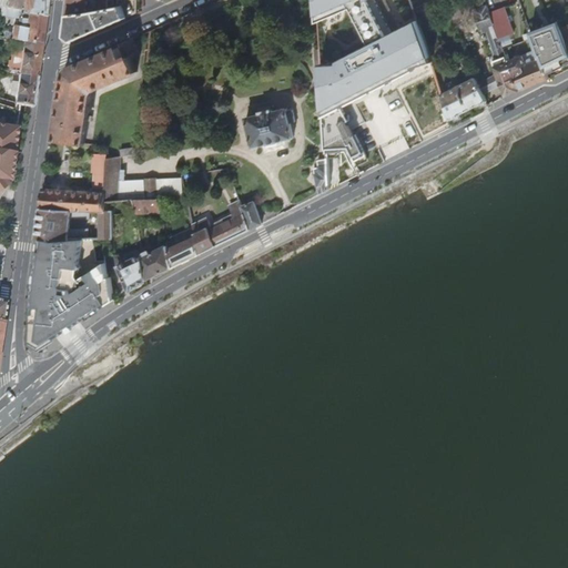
[(0,0),(0,17),(13,20),(19,20),(20,14),(43,18),(44,8),(46,0),(43,0),(0,0)]
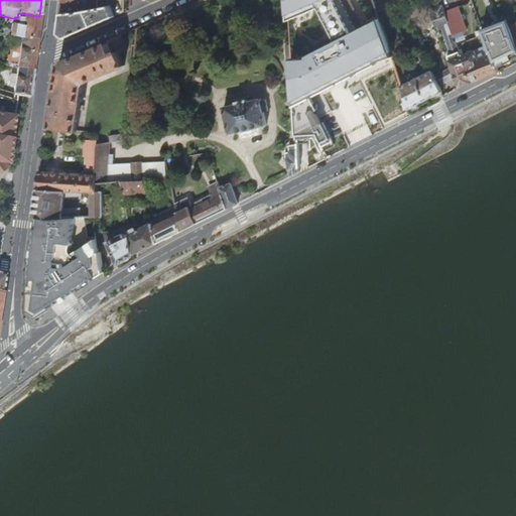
[(77,0),(57,0),(57,1),(56,15),(74,13),(77,0)]
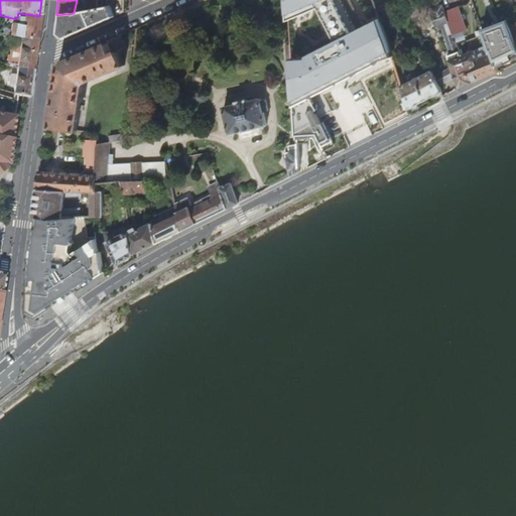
[(86,0),(84,11),(87,10),(86,7),(90,7),(91,10),(103,7),(107,0),(86,0)]
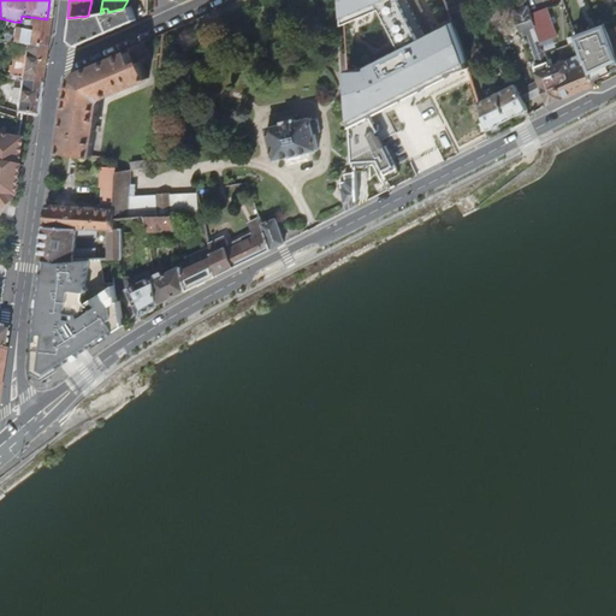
[(466,4),(449,11),(451,17),(468,11),(466,4)]
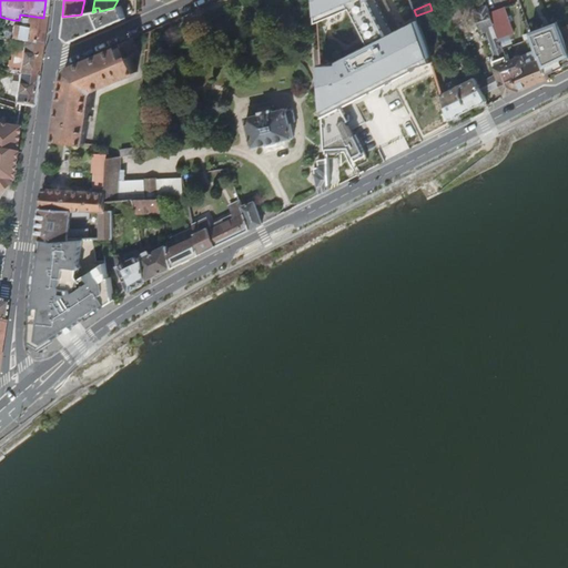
[(506,97),(520,91),(509,61),(500,39),(490,12),(488,6),(476,10),(478,16),(476,16),(480,29),(482,28),(484,32),(487,30),(497,58),(493,59),(496,67),(495,67),(498,75),(492,79),(496,87),(501,84),(506,97)]
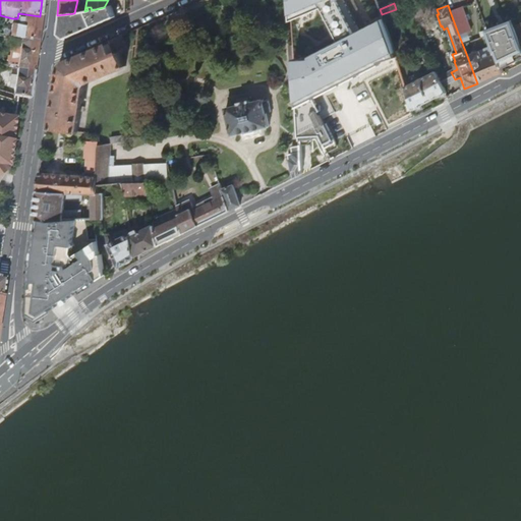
[(104,7),(92,10),(91,7),(87,7),(88,10),(84,11),(74,13),(57,15),(55,35),(61,40),(111,18),(107,7),(104,7)]
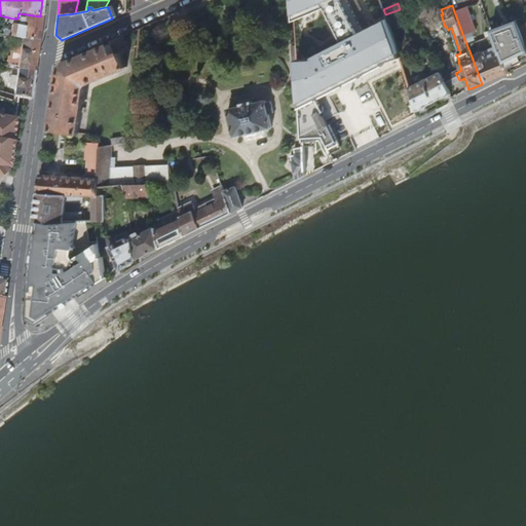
[(460,9),(454,11),(463,36),(470,33),(466,23),(465,24),(460,9)]
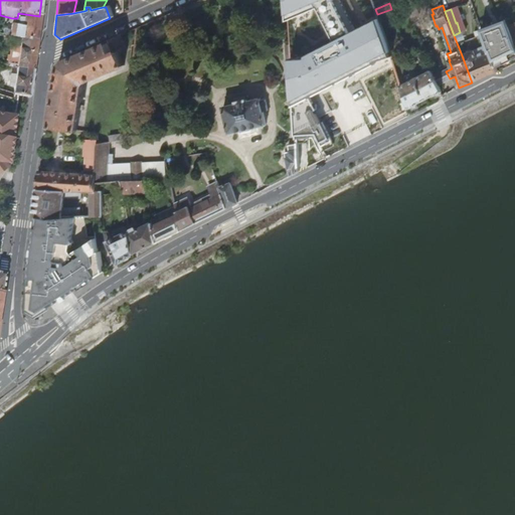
[(0,29),(0,32),(18,36),(35,40),(37,29),(39,16),(18,13),(17,18),(12,18),(0,15),(0,18),(0,19),(12,21),(12,24),(0,22),(0,28),(1,29),(0,29)]
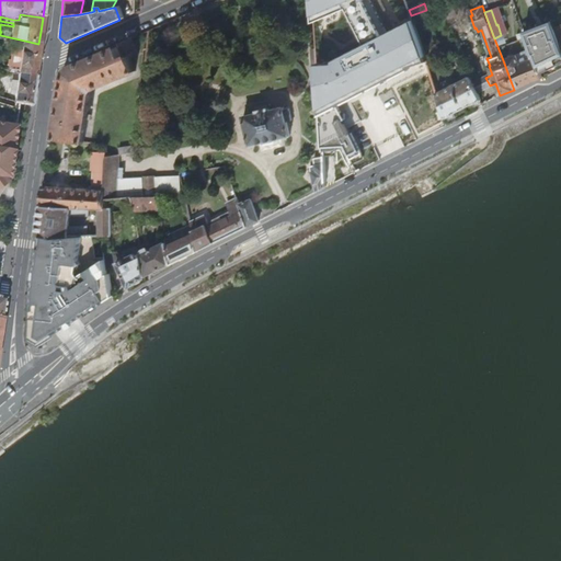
[(558,61),(560,59),(560,39),(557,27),(554,22),(526,33),(531,49),(539,71),(548,66),(549,68),(559,64),(558,61)]
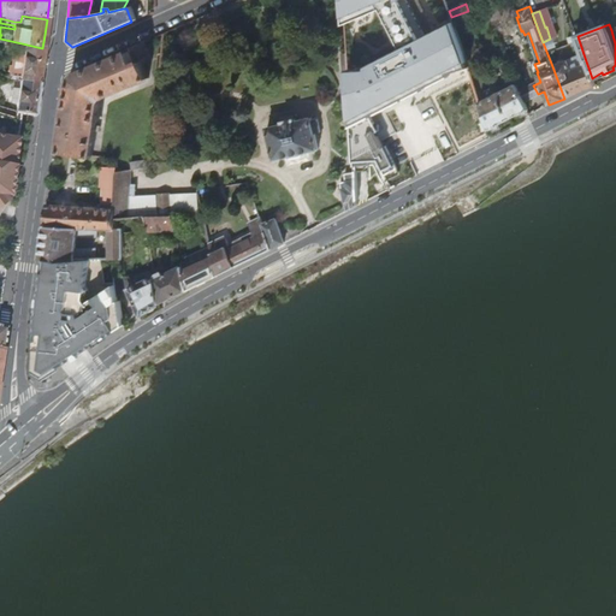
[(53,152),(86,155),(93,102),(96,98),(142,78),(136,64),(136,63),(137,64),(146,60),(137,42),(120,51),(122,53),(70,75),(67,76),(66,77),(65,78),(64,80),(63,90),(53,152)]
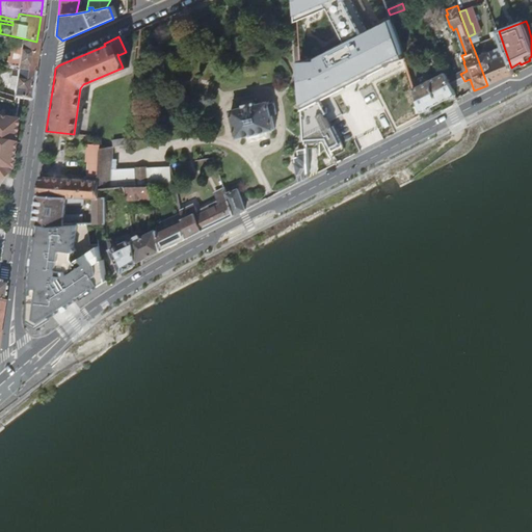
[(15,60),(14,69),(14,70),(31,72),(33,63),(36,42),(19,37),(20,60),(15,60)]
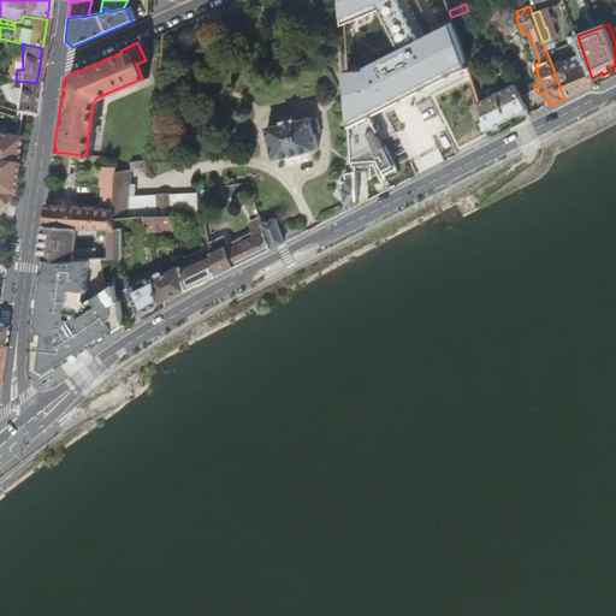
[(564,99),(596,87),(592,78),(584,54),(552,66),(564,99)]
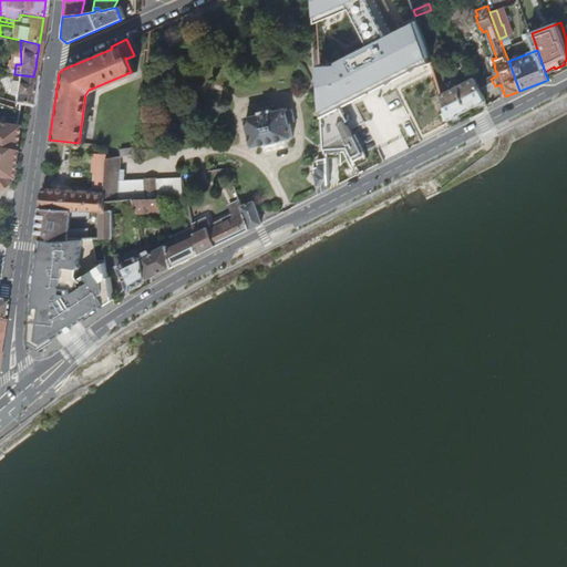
[(10,103),(30,106),(30,100),(33,76),(14,74),(13,82),(8,81),(6,94),(12,95),(10,103)]
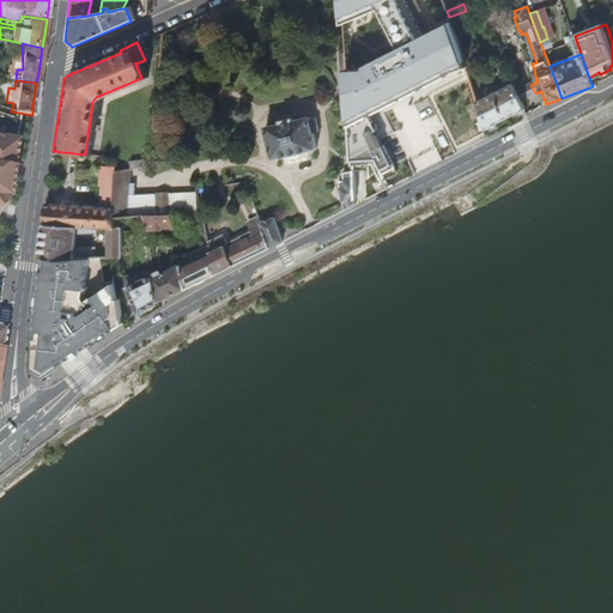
[(517,115),(526,110),(527,110),(522,101),(517,91),(515,85),(497,95),(508,119),(517,114),(517,115)]
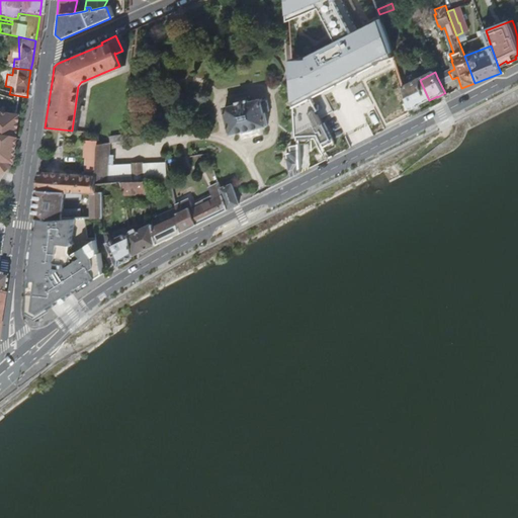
[(437,77),(441,85),(446,83),(442,75),(437,77)]
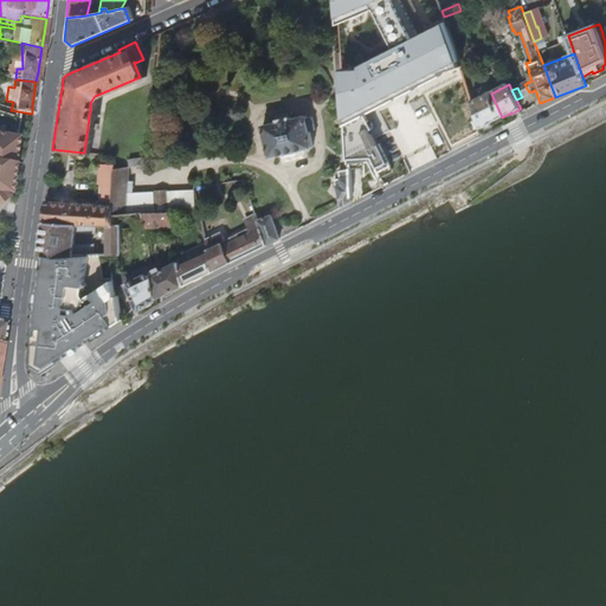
[(502,117),(491,94),(474,102),(482,129),(483,128),(484,128),(492,123),(492,122),(502,117)]
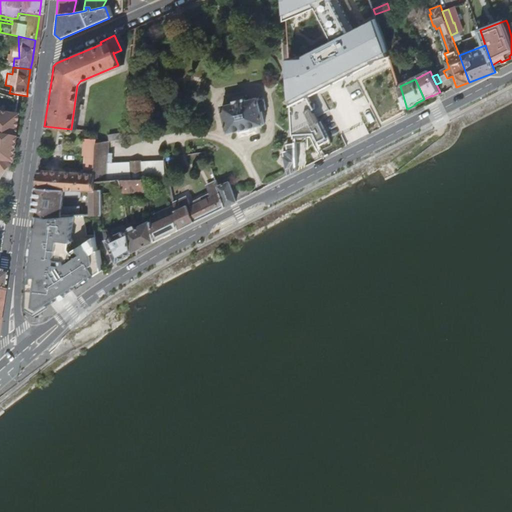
[(223,106),(229,133),(242,130),(243,131),(252,129),(252,128),(265,125),(262,111),(265,110),(264,102),(260,103),(259,98),(246,101),(246,99),(235,101),(236,103),(223,106)]
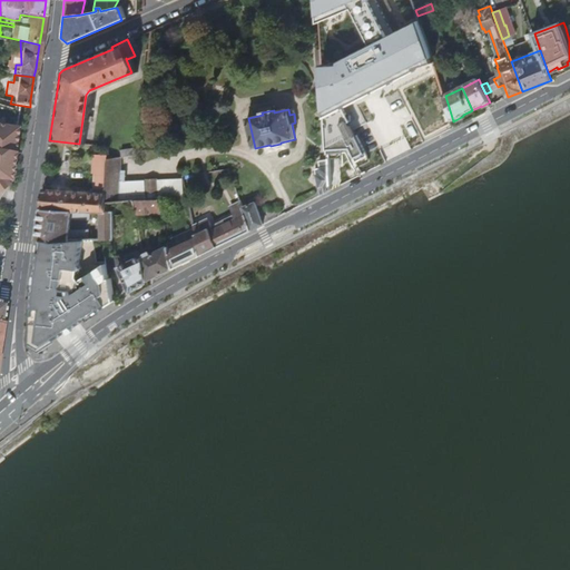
[(0,186),(5,183),(12,129),(0,127),(0,186)]
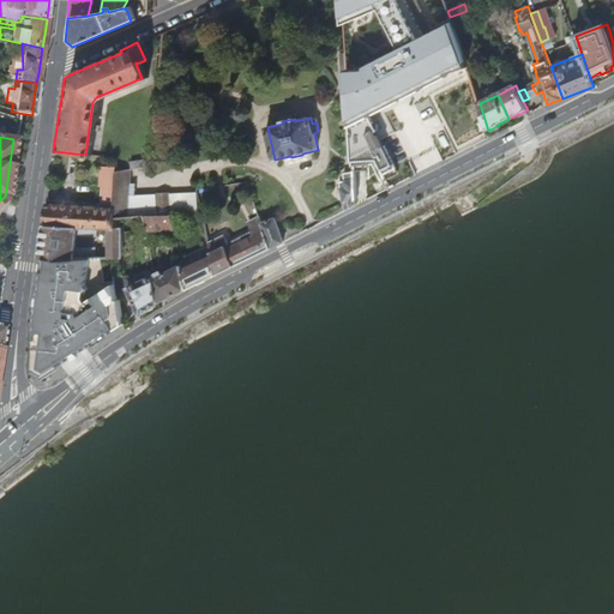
[(131,162),(133,169),(148,167),(149,158),(131,162)]
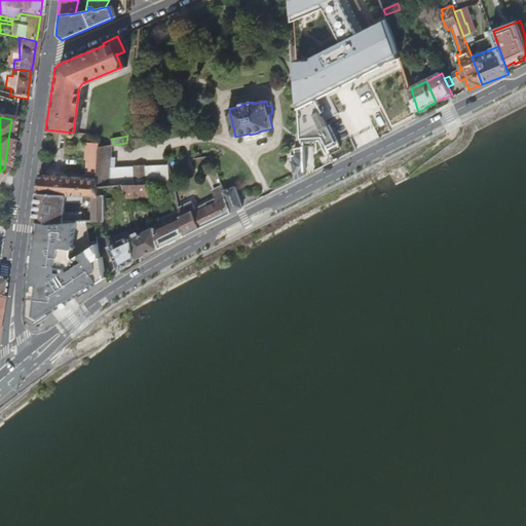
[(88,168),(84,174),(96,175),(101,147),(101,143),(87,143),(86,159),(86,160),(88,160),(88,168)]
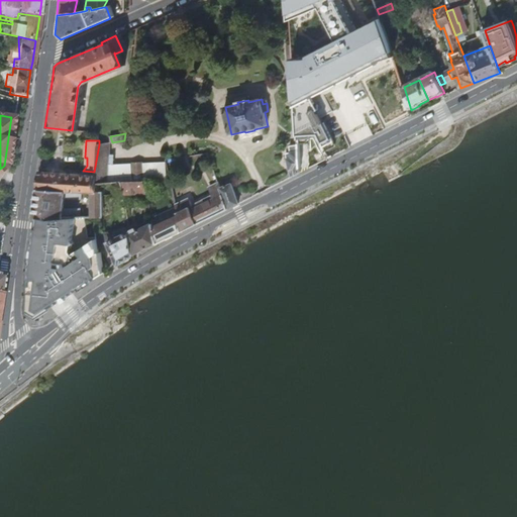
[(110,156),(111,142),(99,144),(94,172),(94,176),(94,184),(108,183),(109,164),(113,165),(114,156),(110,156)]
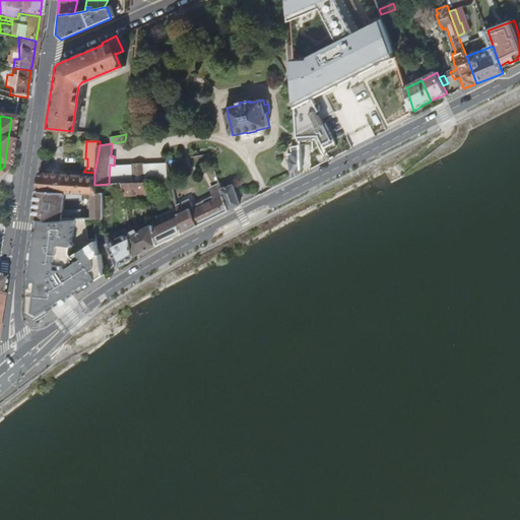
[(294,178),(302,174),(302,169),(301,145),(291,147),(294,153),(288,154),(294,178)]
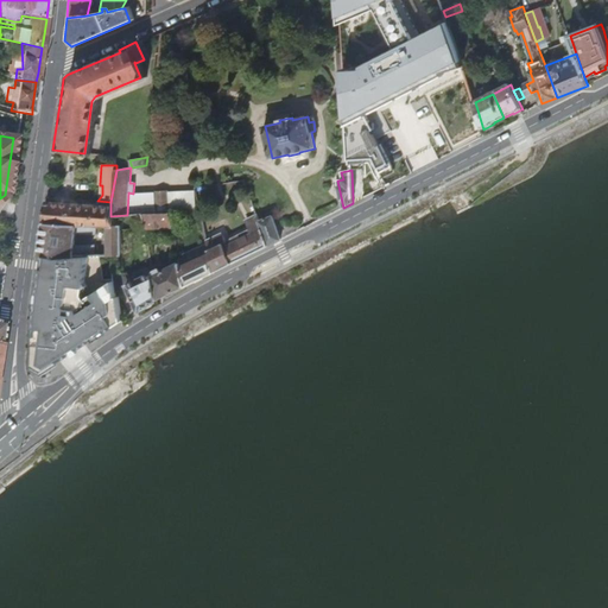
[(169,190),(154,191),(156,206),(159,206),(168,206),(170,206),(169,190)]
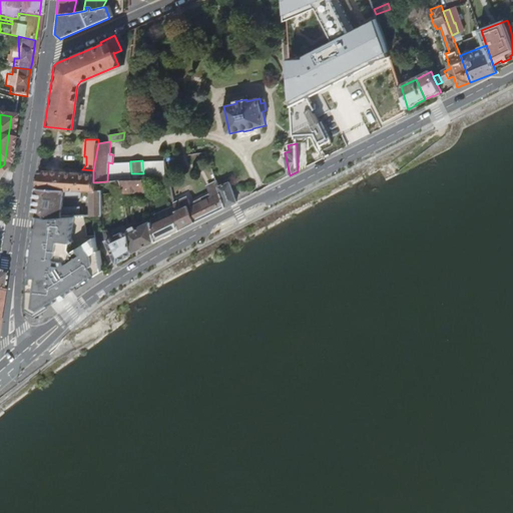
[(42,167),(37,167),(36,172),(37,189),(65,189),(82,190),(87,190),(93,190),(93,182),(93,174),(93,170),(82,169),(82,173),(42,170),(42,167)]
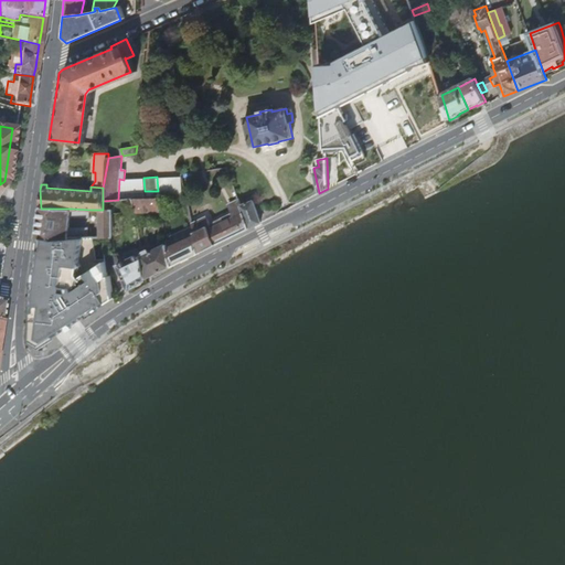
[(135,199),(137,212),(161,211),(160,208),(159,198),(156,198),(148,198),(135,199)]
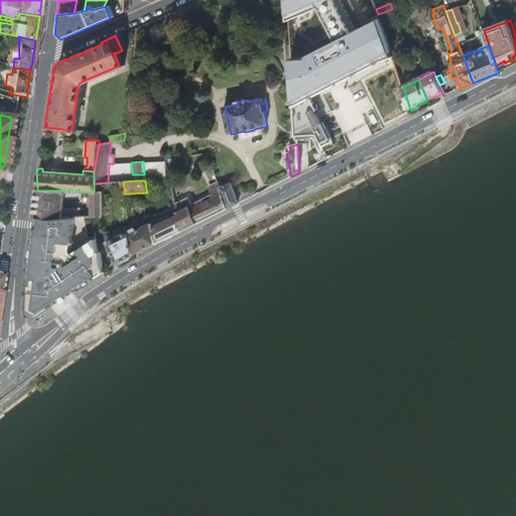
[(151,180),(145,180),(146,189),(153,189),(151,180)]
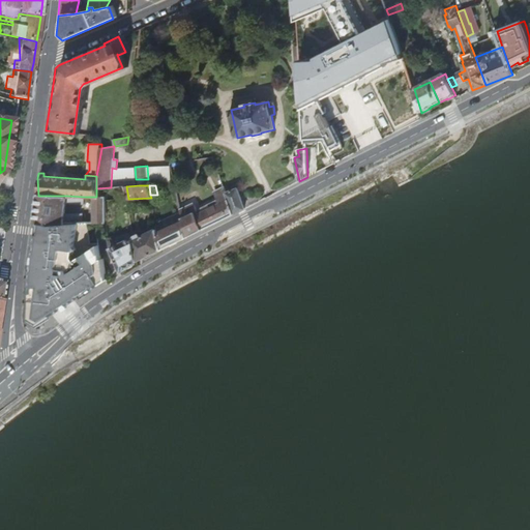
[(221,193),(225,190),(224,185),(213,190),(217,200),(223,198),(221,193)]
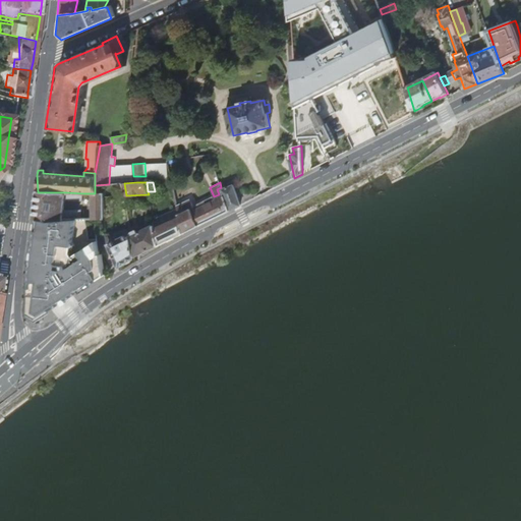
[(222,189),(230,211),(241,205),(234,184),(222,189)]
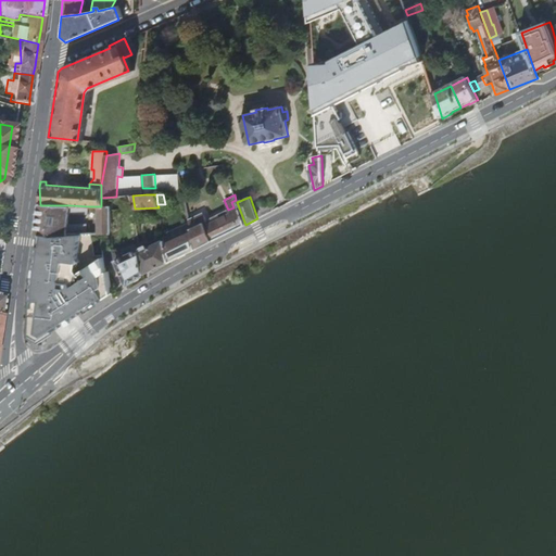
[(201,214),(190,219),(192,230),(197,250),(245,225),(237,202),(236,200),(231,202),(234,207),(228,210),(207,220),(204,215),(201,214)]
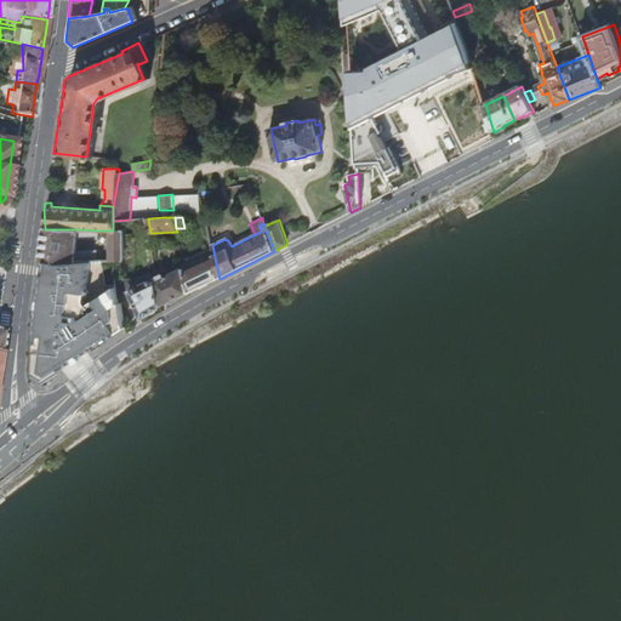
[(79,229),(45,229),(44,240),(41,254),(40,261),(41,261),(46,262),(58,262),(58,263),(75,262),(77,251),(78,237),(79,229)]
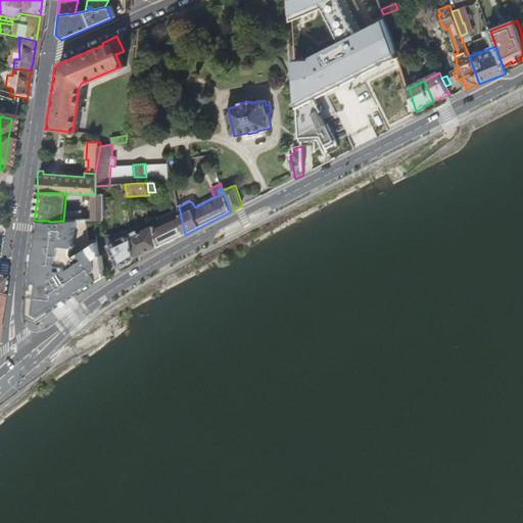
[(95,194),(89,194),(93,220),(105,220),(104,197),(104,194),(95,194)]
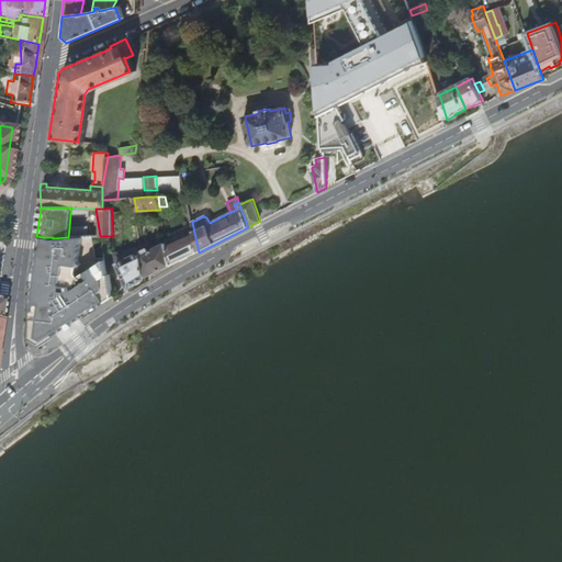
[(89,226),(69,227),(68,237),(89,236),(89,226)]
